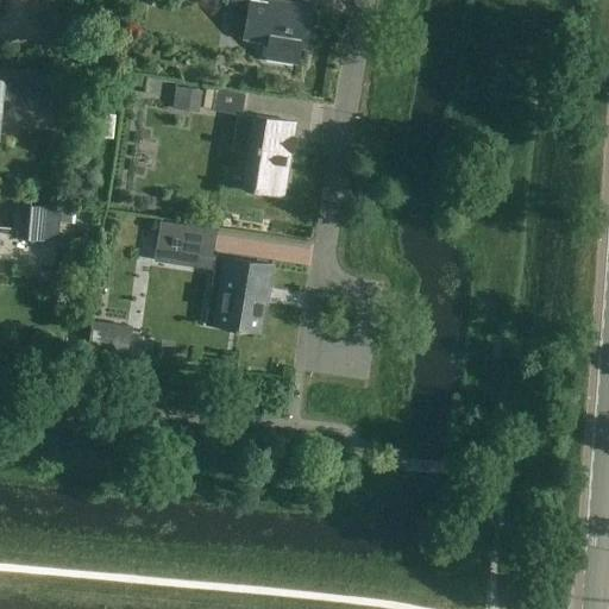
[(299,63),(301,48),(306,49),(303,63),(306,63),(314,7),(269,0),(268,0),(232,0),(232,1),(250,4),(244,39),(269,43),(267,58),(299,63)]
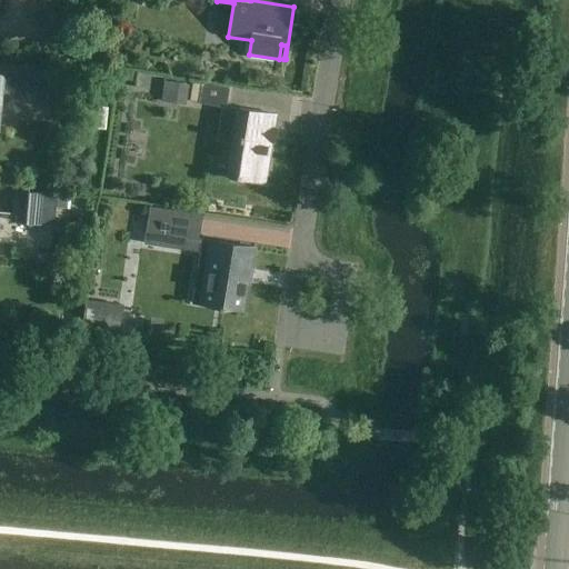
[(0,121),(2,95),(23,97),(33,98),(37,68),(0,63),(0,121)]
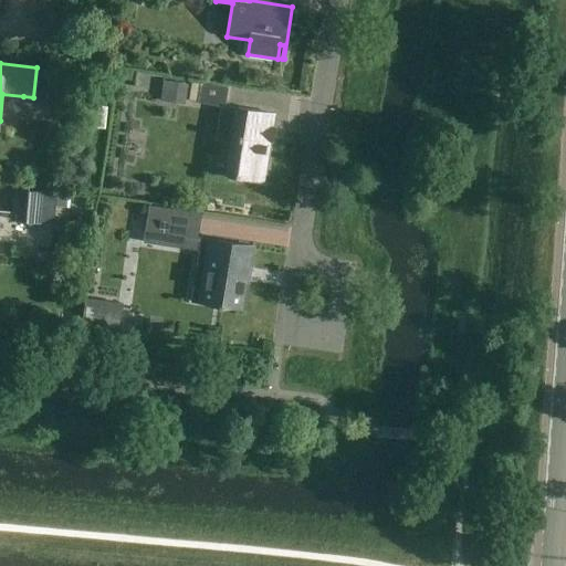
[(200,97),(226,102),(227,88),(202,84),(201,84),(198,103),(199,103),(200,97)]
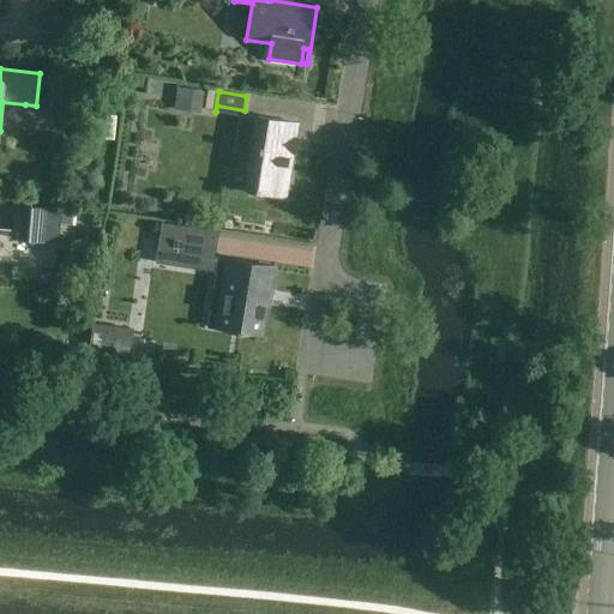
[(290,179),(288,179),(289,174),(298,124),(258,118),(250,174),(246,191),(272,196),(272,197),(287,199),(290,179)]
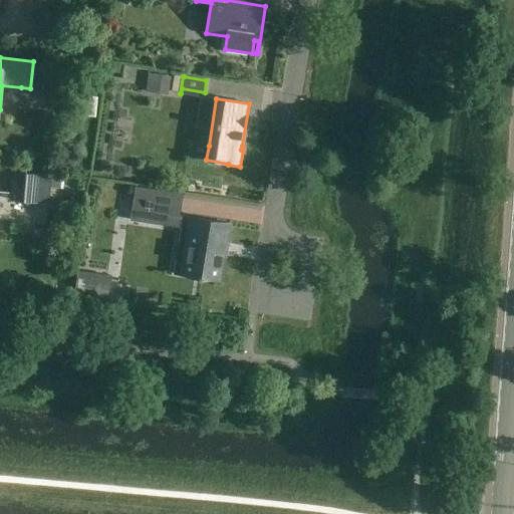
[(64,177),(39,175),(14,173),(12,201),(37,203),(37,201),(49,202),(50,187),(63,188),(64,177)]
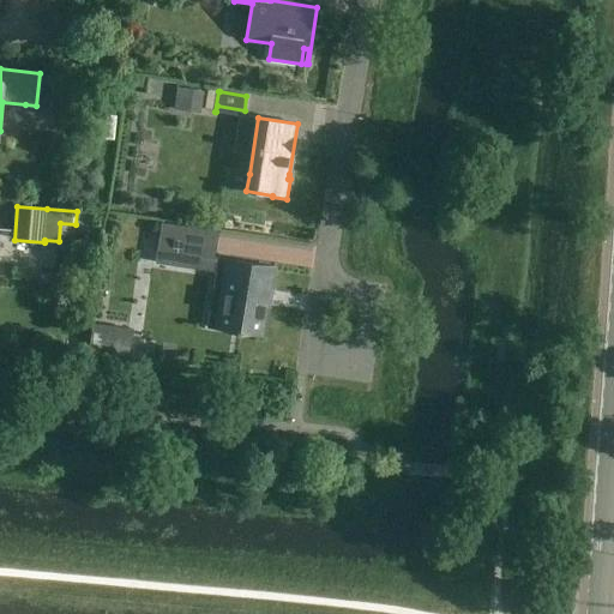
[(212,259),(217,232),(187,227),(182,254),(212,259)]
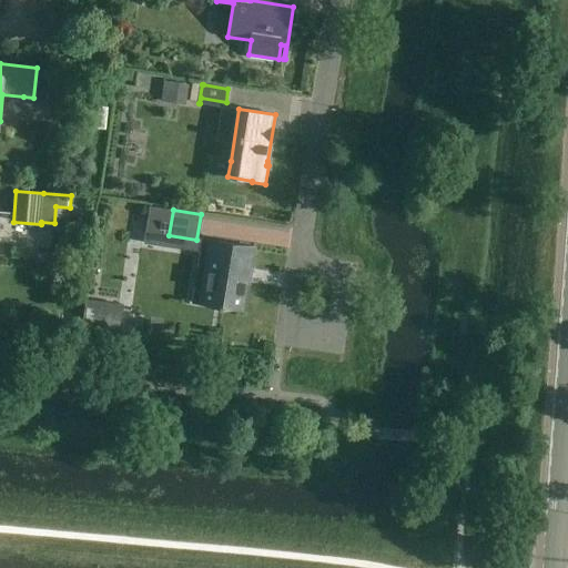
[(36,235),(36,244),(57,245),(57,235),(36,235)]
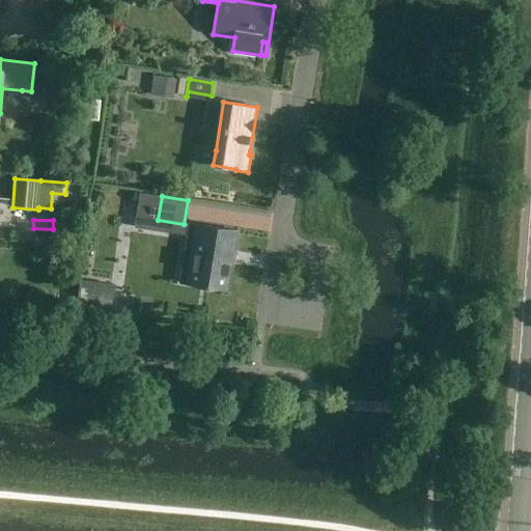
[(234,252),(238,231),(197,225),(197,226),(200,227),(191,284),(188,283),(188,285),(205,288),(205,289),(211,290),(211,288),(225,290),(231,252),(234,252)]
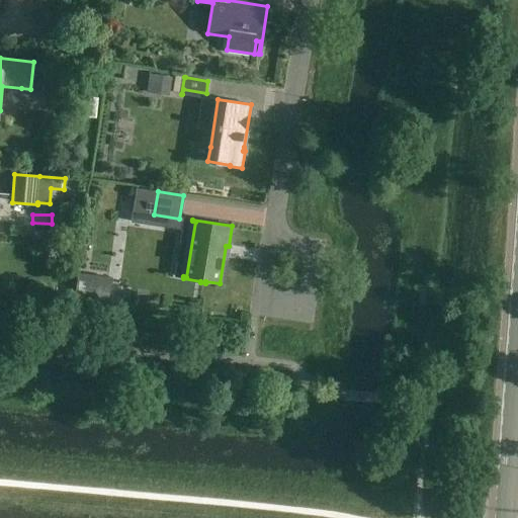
[(75,298),(108,304),(112,278),(78,273),(75,298)]
